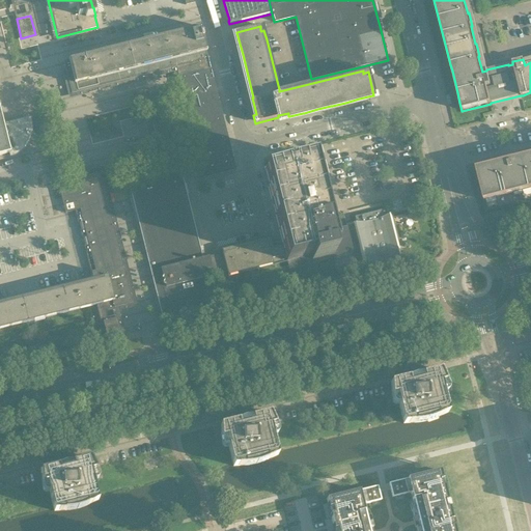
[(72,94),(99,87),(176,67),(208,59),(200,27),(190,29),(190,30),(103,52),(63,61),(72,94)]
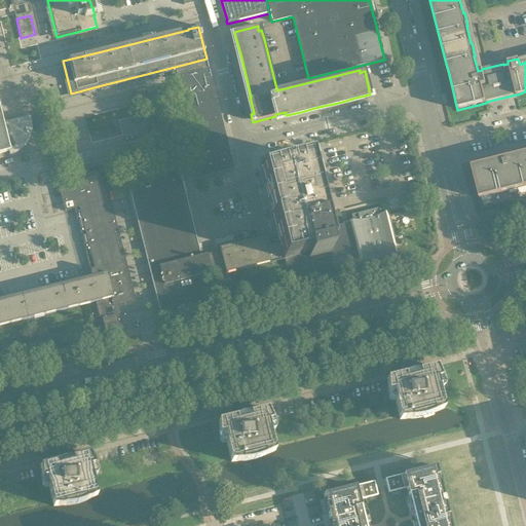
[(177,75),(181,92),(213,84),(209,68),(177,75)]
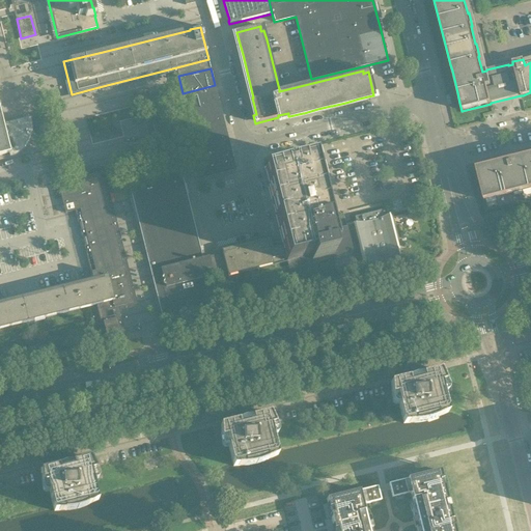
[(215,85),(183,93),(187,111),(219,103),(215,85)]
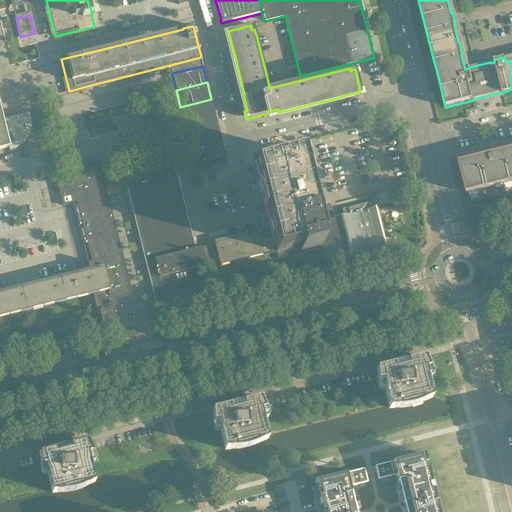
[(211,99),(180,107),(184,124),(216,116),(211,99)]
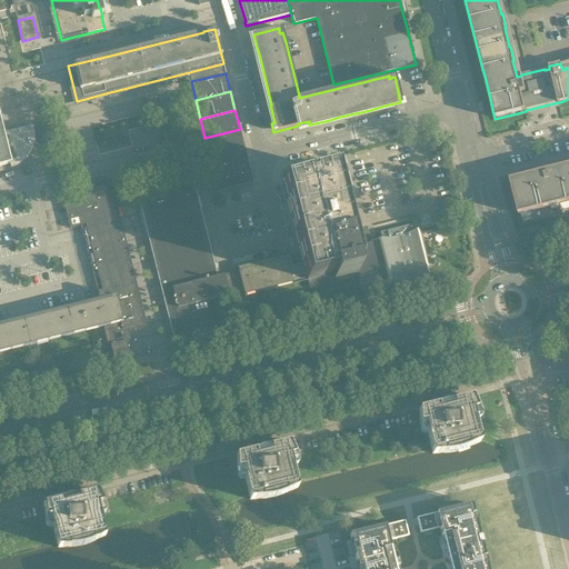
[(49,146),(65,142),(59,121),(43,126),(49,146)]
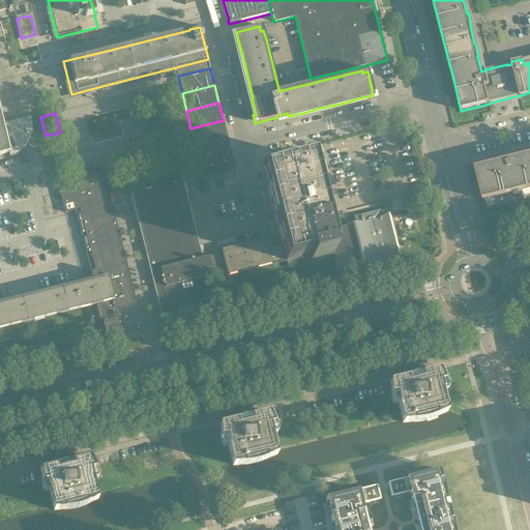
[(0,120),(0,118),(0,154),(8,153),(9,156),(16,154),(19,152),(22,150),(25,147),(28,144),(30,141),(31,137),(32,133),(32,128),(32,122),(30,114),(0,120)]
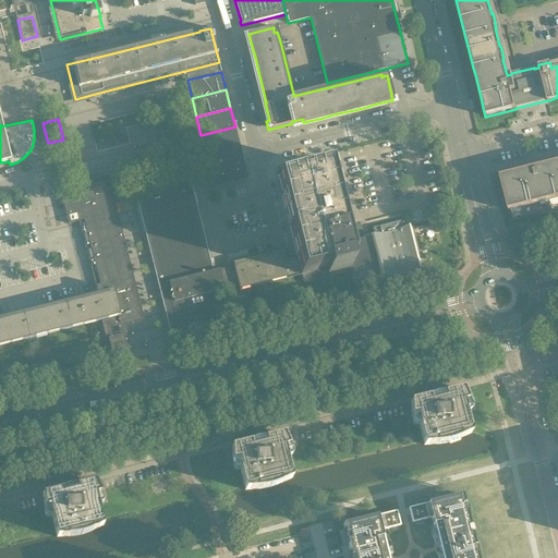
[(235,126),(201,135),(206,155),(240,146),(240,144),(235,126)]
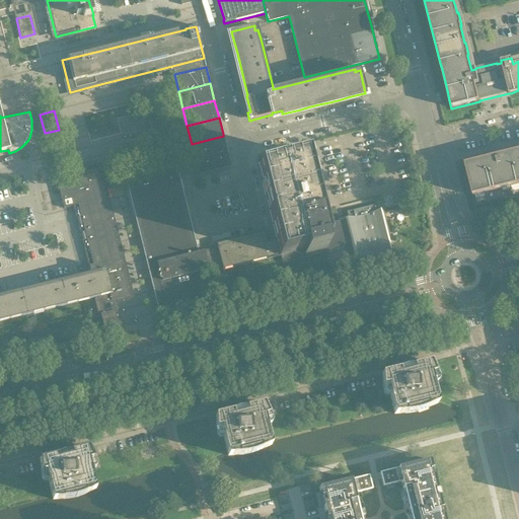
[(223,136),(192,144),(196,161),(227,153),(223,136)]
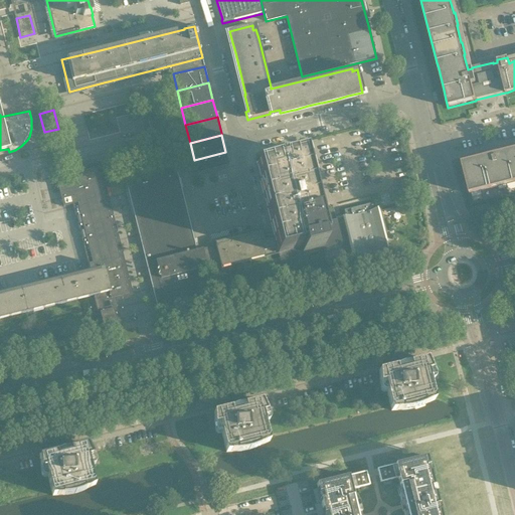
[(143,139),(124,144),(128,157),(146,153),(143,139)]
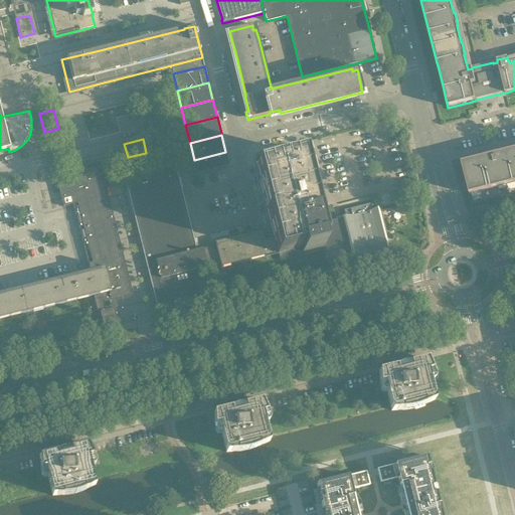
[(52,164),(66,161),(61,142),(47,146),(52,164)]
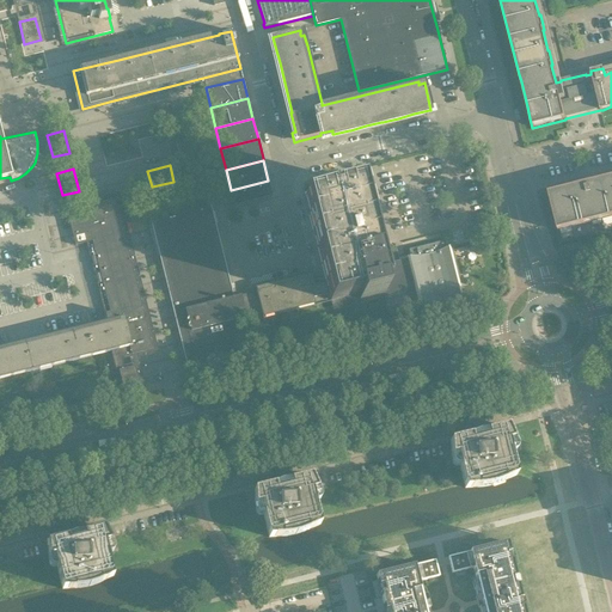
[(611,227),(611,177),(593,183),(592,176),(591,177),(591,179),(575,183),(574,181),(573,181),(575,188),(549,194),(558,231),(561,242),(611,227)]
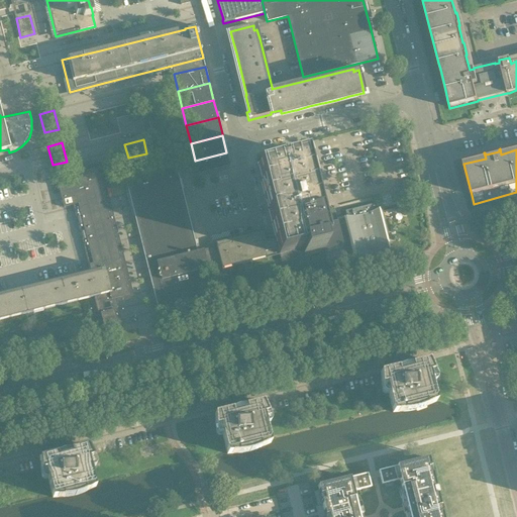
[(226,152),(195,161),(198,174),(230,166),(226,152)]
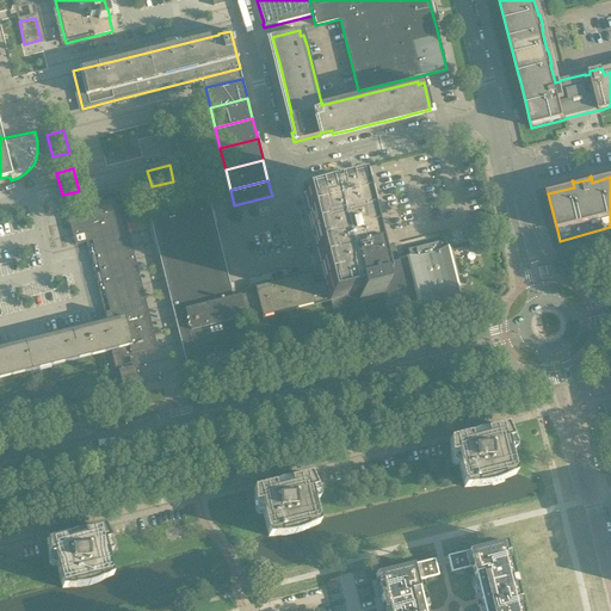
[(257,291),(261,314),(263,316),(264,316),(264,315),(278,312),(279,313),(281,312),(281,310),(295,307),(296,308),(297,308),(297,307),(312,303),(313,304),(314,303),(313,297),(328,294),(331,300),(355,294),(355,291),(363,289),(365,298),(383,294),(381,283),(386,282),(392,294),(399,292),(397,288),(405,285),(406,288),(418,285),(423,306),(457,297),(446,253),(446,252),(444,241),(408,250),(411,261),(406,263),(405,259),(399,260),(400,264),(389,266),(377,269),(374,254),(376,253),(375,252),(372,252),(369,238),(371,236),(371,235),(369,235),(365,221),(368,220),(366,218),(364,218),(360,204),(363,203),(363,202),(360,202),(357,189),(356,185),(334,190),(335,193),(329,195),(328,191),(307,198),(308,201),(312,215),(309,215),(309,216),(312,216),(315,232),(313,232),(313,233),(315,233),(320,248),(318,248),(318,250),(320,250),(323,264),(321,265),(321,266),(323,266),(328,281),(326,282),(321,283),(321,281),(315,282),(315,284),(313,285),(310,275),(255,288),(257,291)]
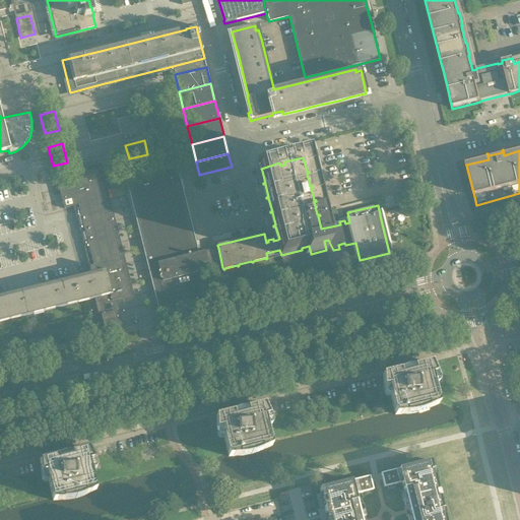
[(211,307),(203,271),(198,253),(177,167),(125,179),(160,316),(210,304),(211,307)]
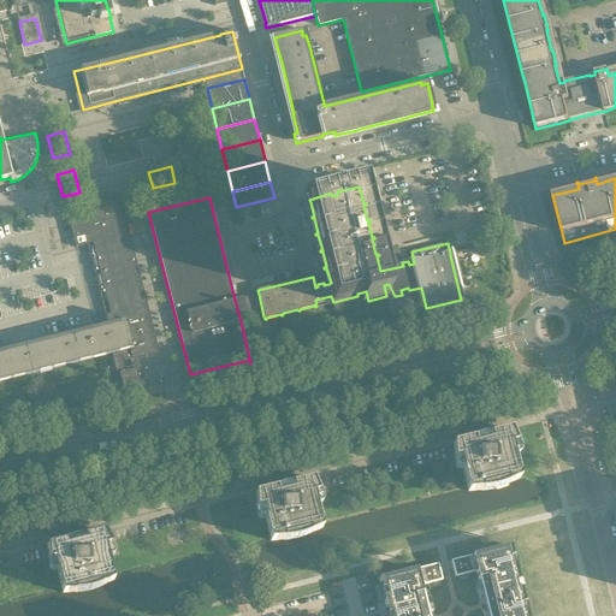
[(66,213),(72,237),(89,232),(88,225),(120,217),(116,200),(66,213)]
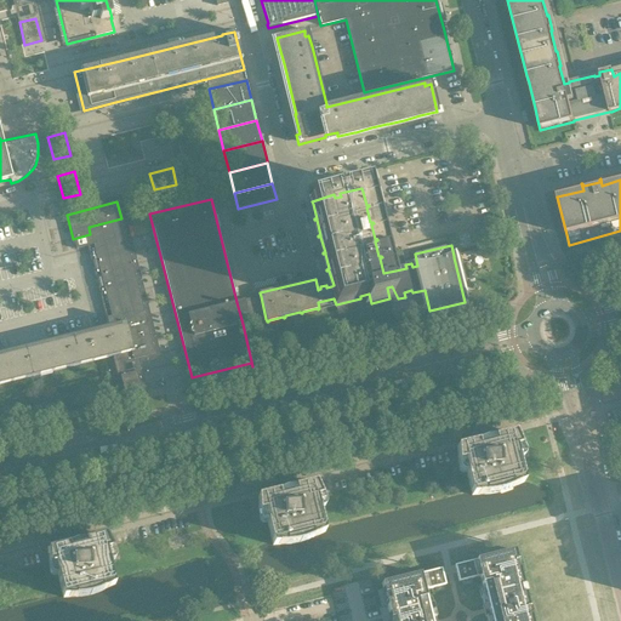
[(121,218),(89,227),(90,234),(73,239),(77,250),(87,246),(125,238),(121,218)]
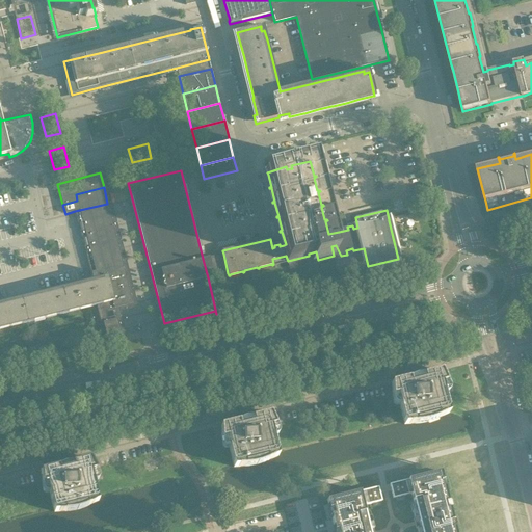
[(107,204),(75,211),(78,222),(110,214),(107,204)]
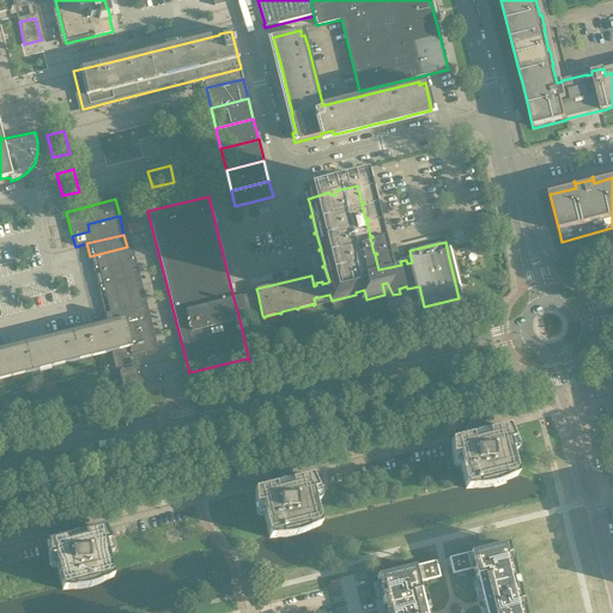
[(127,247),(90,256),(93,272),(131,262),(127,247)]
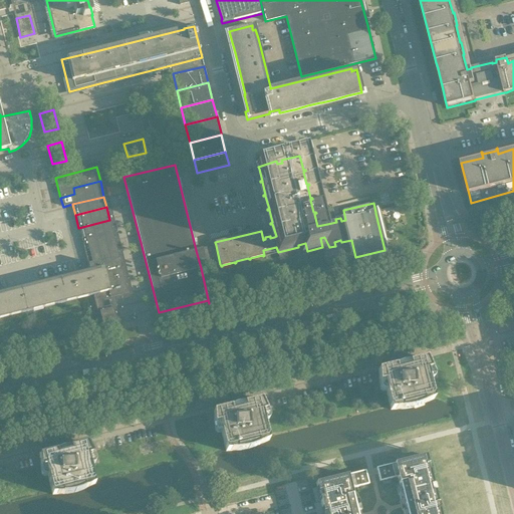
[(109,220),(78,228),(81,240),(112,232),(109,220)]
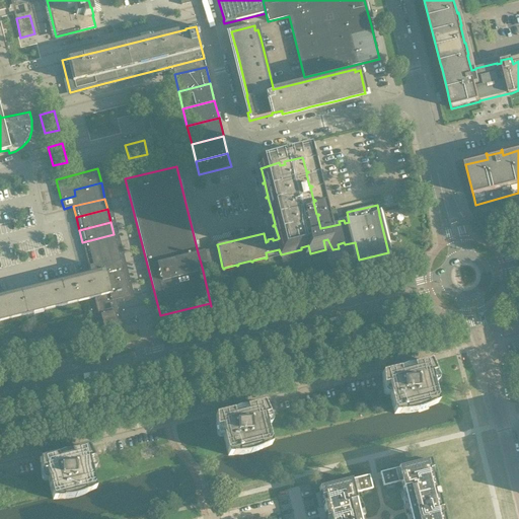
[(114,234),(82,242),(85,254),(117,246),(114,234)]
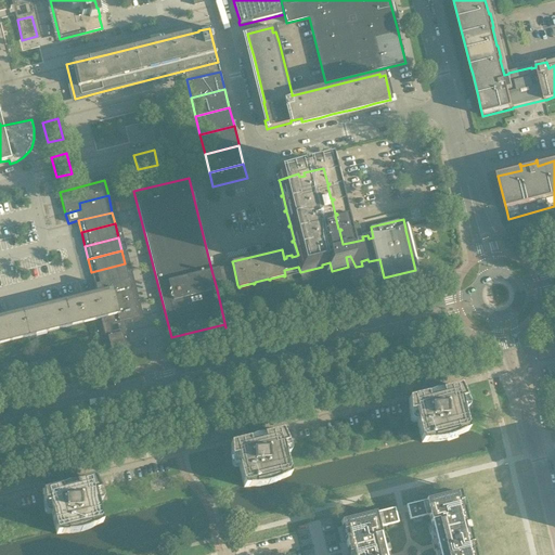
[(128,276),(125,263),(91,272),(94,285),(100,284),(128,276)]
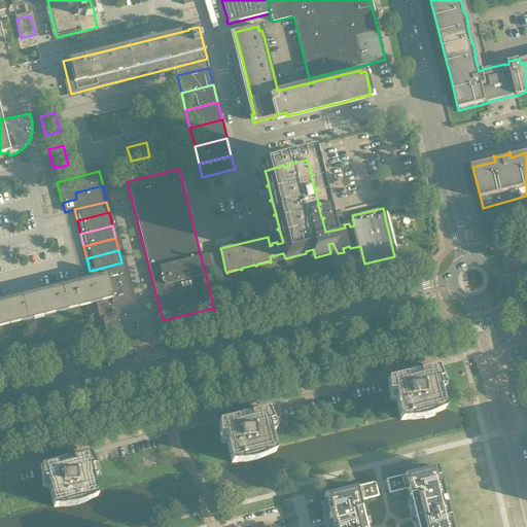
[(225,271),(221,251),(201,256),(206,275),(225,271)]
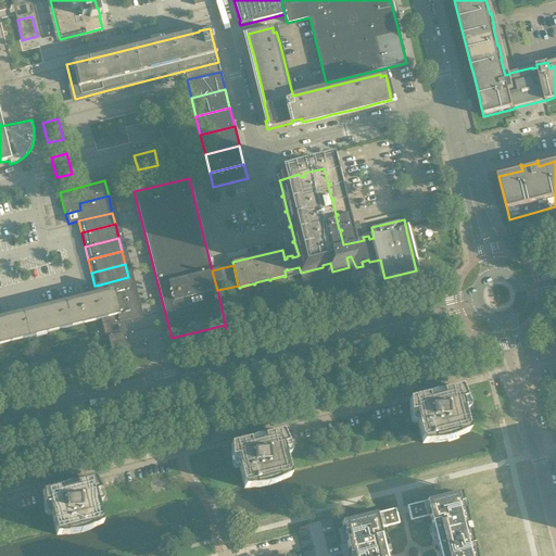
[(128,277),(100,285),(103,298),(131,290),(128,277)]
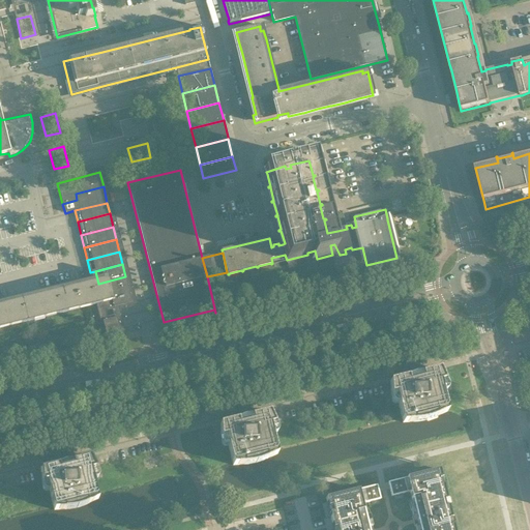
[(92,280),(0,301),(0,328),(98,304),(98,303),(97,298),(94,289),(99,288),(98,284),(95,271),(90,272),(92,280)]
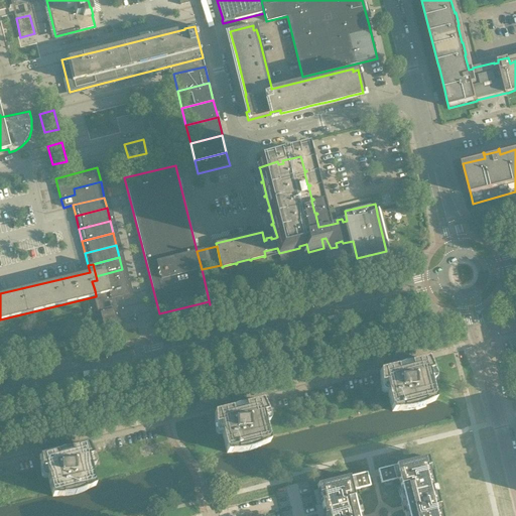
[(122,269),(96,276),(97,280),(92,281),(95,290),(126,282),(122,269)]
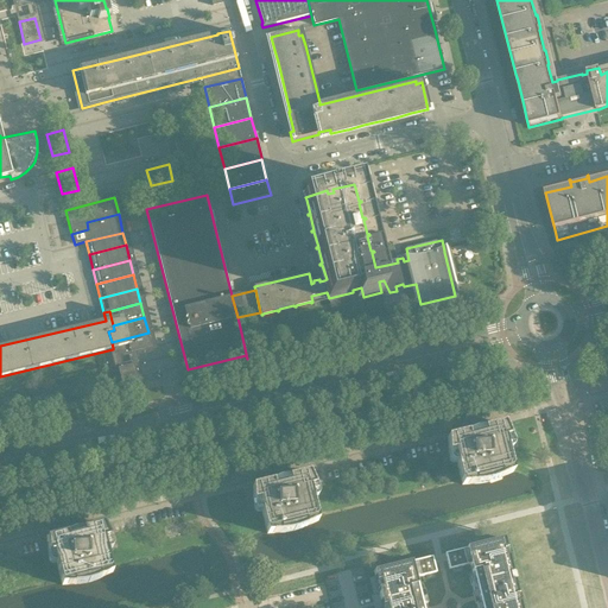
[(149,333),(112,342),(113,348),(113,349),(115,356),(152,347),(149,333)]
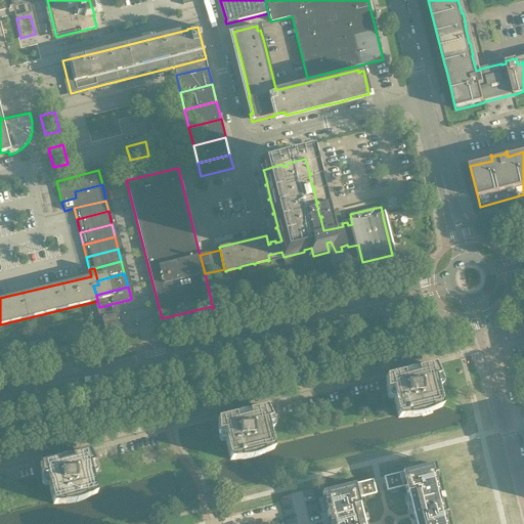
[(116,313),(101,317),(106,336),(120,333),(116,313)]
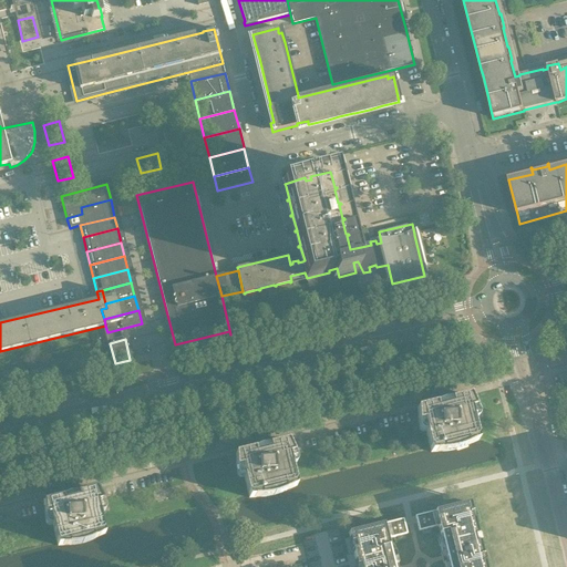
[(416,409),(418,429),(420,431),(421,432),(425,432),(430,450),(431,452),(447,451),(456,450),(467,445),(478,441),(473,420),(476,419),(477,416),(477,414),(470,395),(453,399),(453,400),(435,405),(434,403),(416,409)]
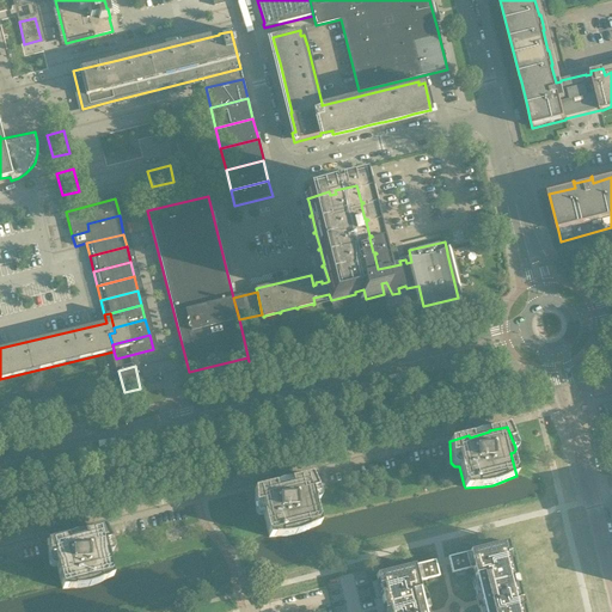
[(295,534),(320,525),(319,521),(314,502),(318,501),(319,499),(319,496),(311,476),(293,481),(293,482),(274,487),(273,485),(254,490),(255,513),(256,514),(259,516),(263,515),(268,534),(268,538),(289,536),(295,534)]
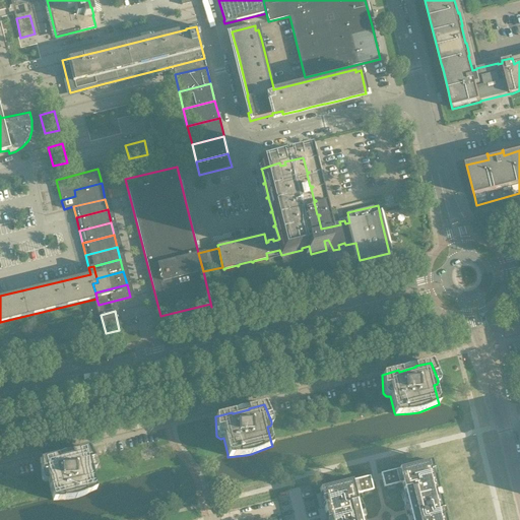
[(55,457),(40,460),(42,478),(42,481),(44,482),(47,482),(48,482),(50,489),(52,498),(53,501),(64,500),(67,500),(69,500),(72,500),(74,499),(76,499),(79,498),(81,497),(83,496),(85,495),(96,490),(95,488),(93,478),(91,471),(93,471),(95,469),(96,467),(95,465),(88,448),(75,452),(73,452),(73,453),(57,457),(57,456),(55,457)]
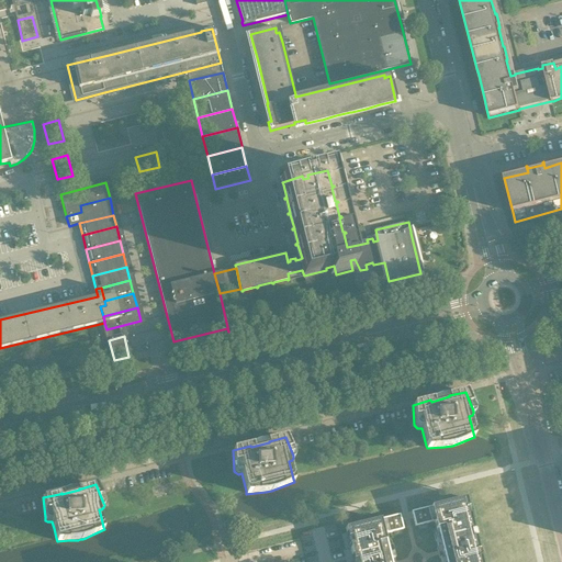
[(465,498),(412,512),(413,519),(415,527),(417,527),(427,524),(434,523),(436,530),(438,540),(440,547),(442,557),(444,561),(481,561),(480,557),(476,558),(474,551),(479,550),(478,544),(476,542),(475,537),(471,538),(470,531),(473,530),(472,525),(471,520),(470,515),(465,516),(464,509),(468,508),(467,503),(465,498)]
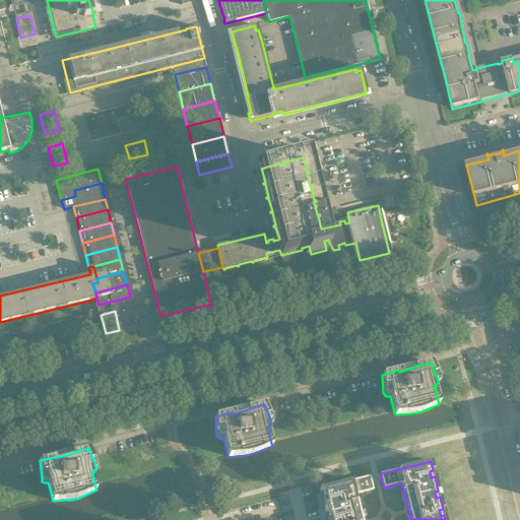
[(370,476),(319,489),(320,493),(321,498),(325,497),(327,503),(323,504),(326,519),(361,519),(361,518),(360,512),(356,502),(355,495),(362,494),(371,491),(373,491),(371,482),(370,476)]
